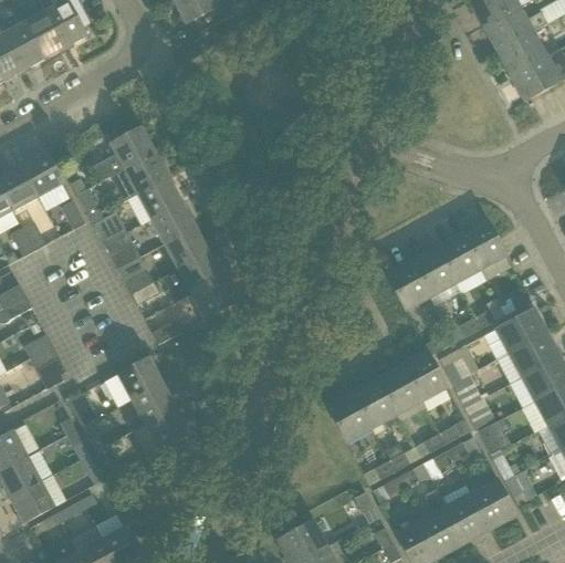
[(42,2),(41,3),(45,11),(64,48),(87,35),(69,0),(46,0),(42,2)]
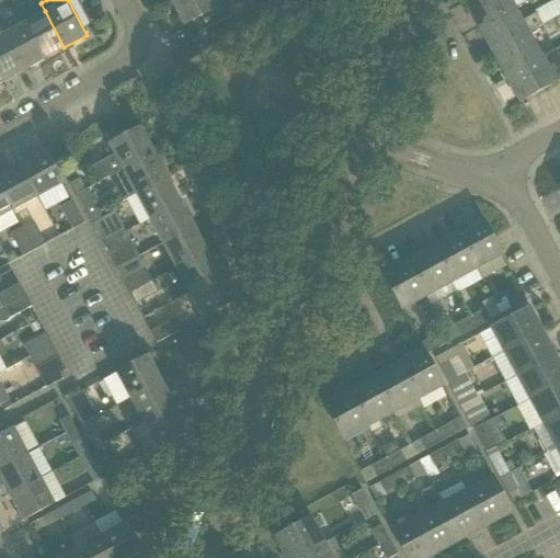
[(192,20),(198,32),(231,14),(225,1),(224,0),(172,0),(184,23),(192,20)]
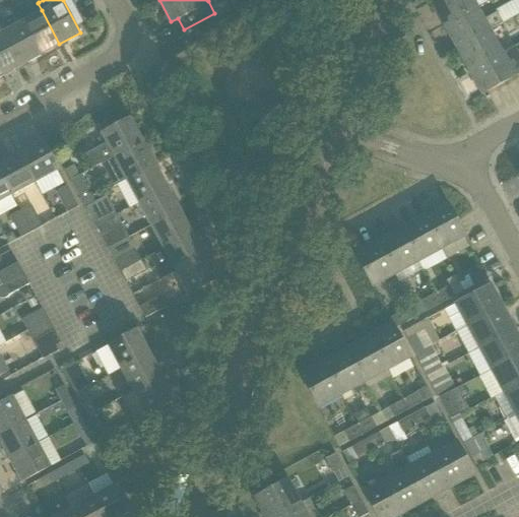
[(431,0),(444,24),(477,6),(474,0),(431,0)]
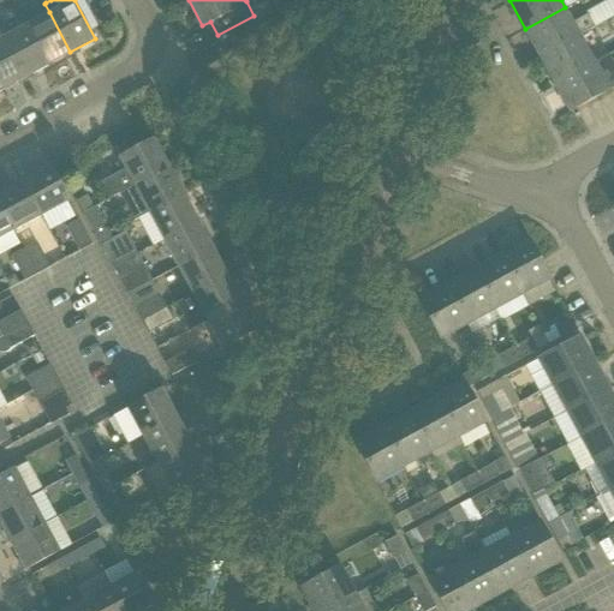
[(525,29),(540,55),(579,34),(596,25),(589,12),(573,22),(565,7),(525,29)]
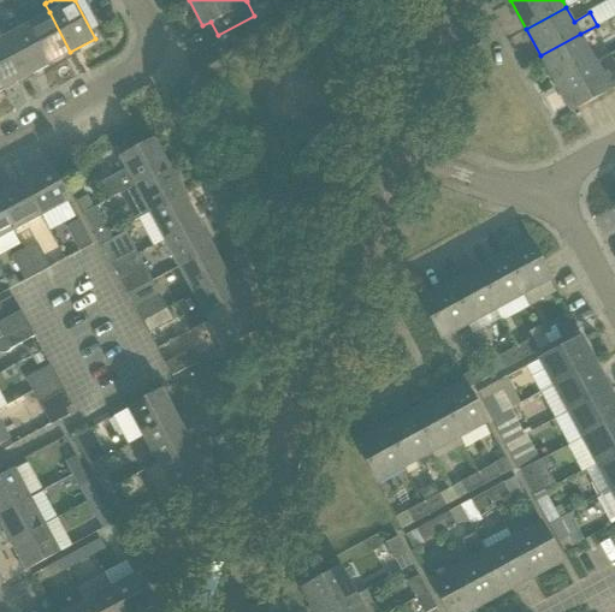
[(27,24),(48,64),(70,52),(49,12),(27,24)]
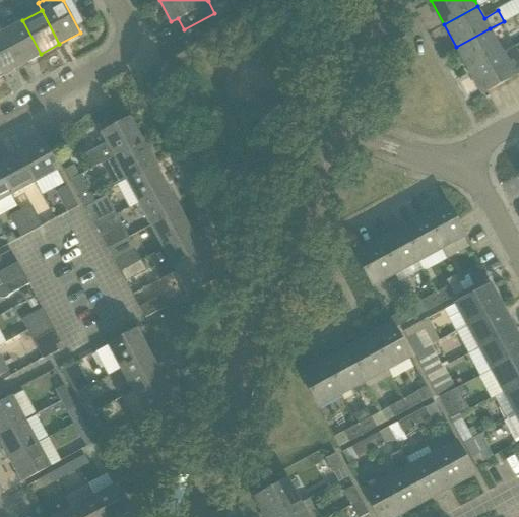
[(3,30),(21,64),(41,54),(22,20),(3,30)]
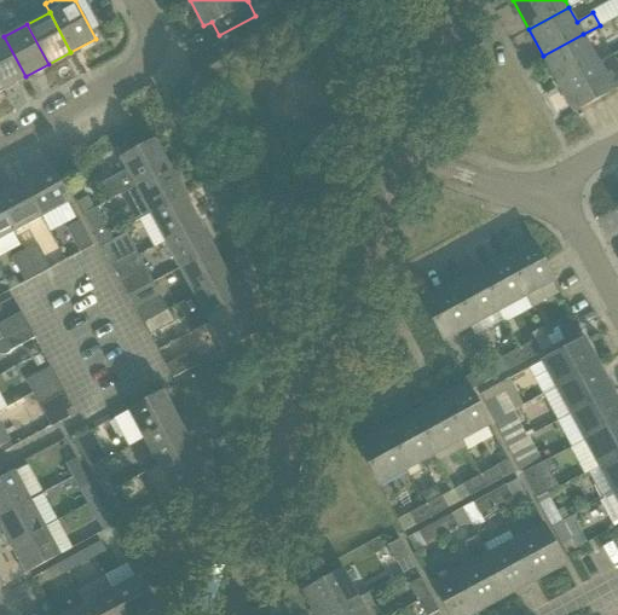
[(543,56),(558,82),(598,61),(583,34),(543,56)]
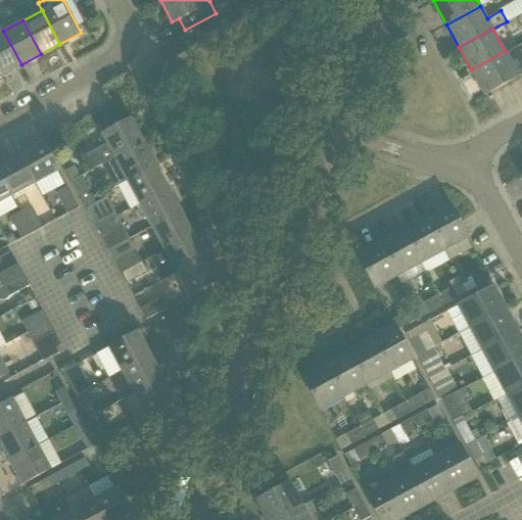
[(0,32),(0,72),(2,76),(21,64),(3,31),(0,32)]
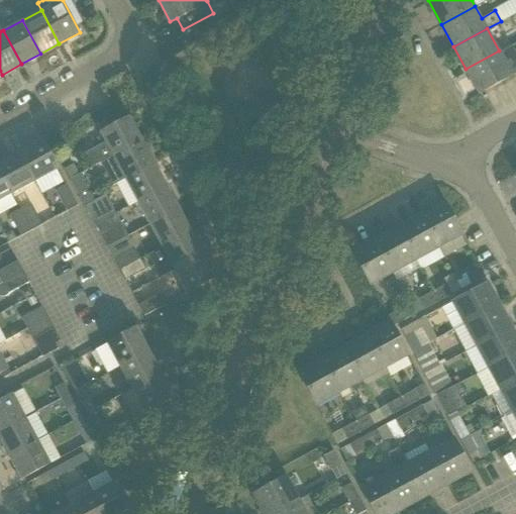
[(515,47),(513,43),(499,50),(466,69),(478,93),(515,72),(515,47)]
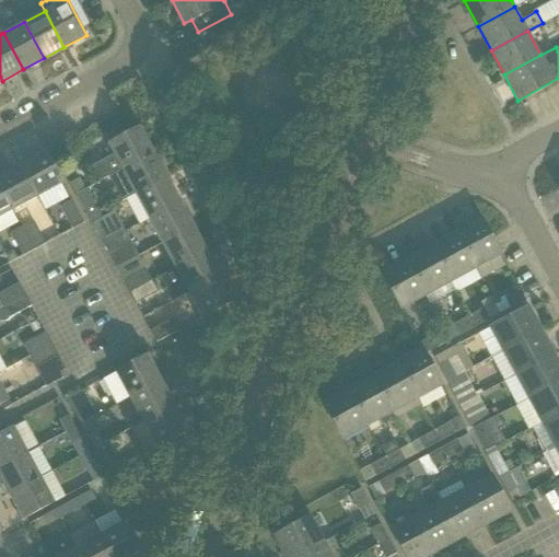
[(89,166),(97,182),(109,174),(123,167),(153,151),(139,125),(109,142),(115,152),(89,166)]
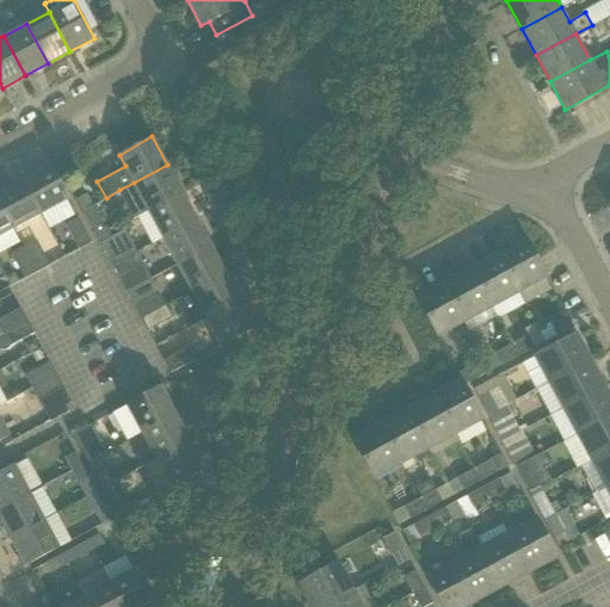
[(23,179),(41,212),(68,198),(62,186),(50,163),(23,179)]
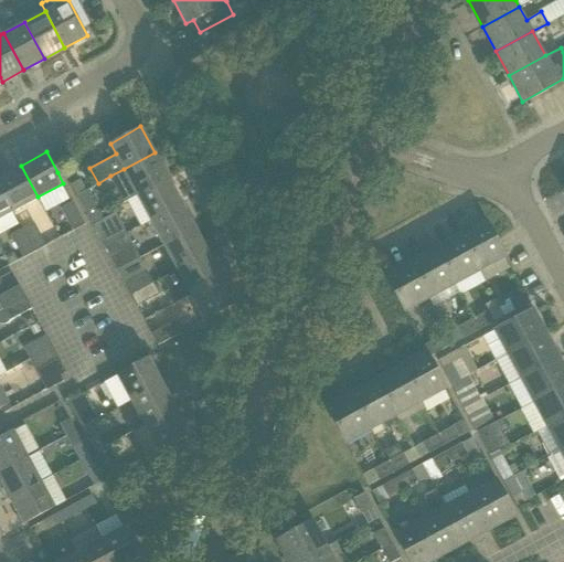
[(110,176),(125,201),(168,177),(155,152),(124,169),(110,176)]
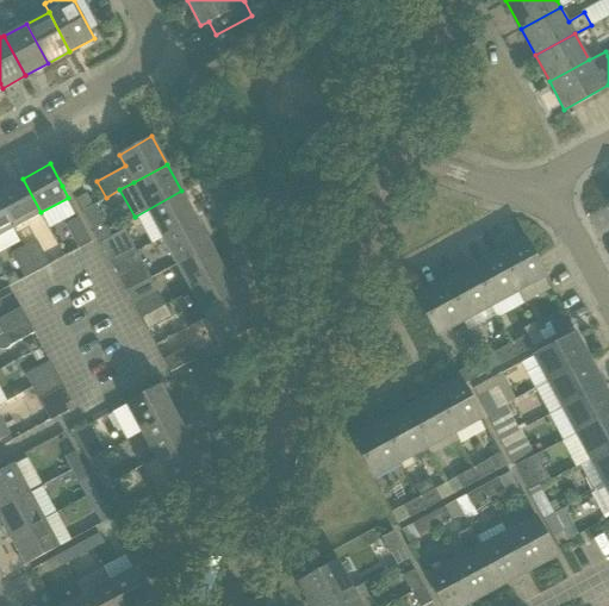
[(0,191),(0,200),(14,226),(41,212),(23,179),(0,191)]
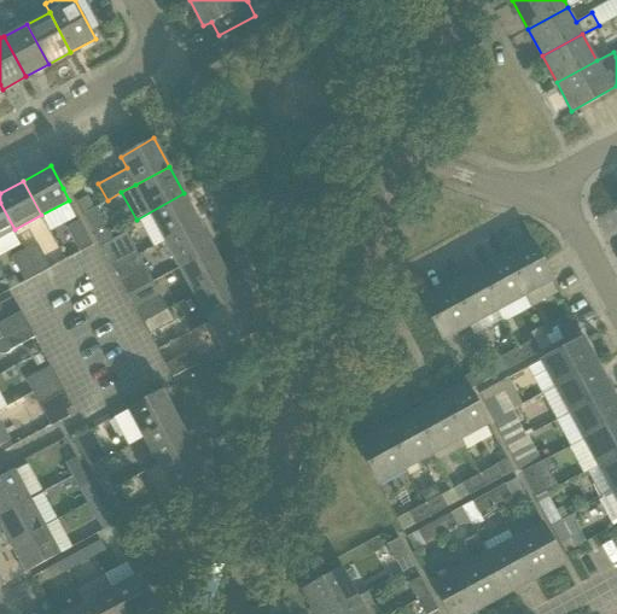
[(150,212),(164,239),(198,221),(184,193),(137,220),(150,212)]
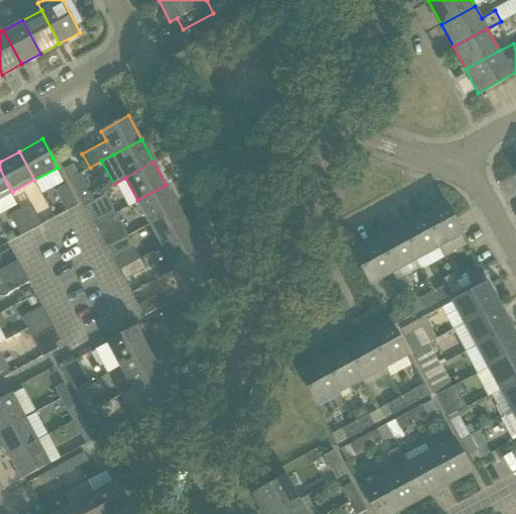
[(66,168),(71,177),(80,173),(74,163),(66,168)]
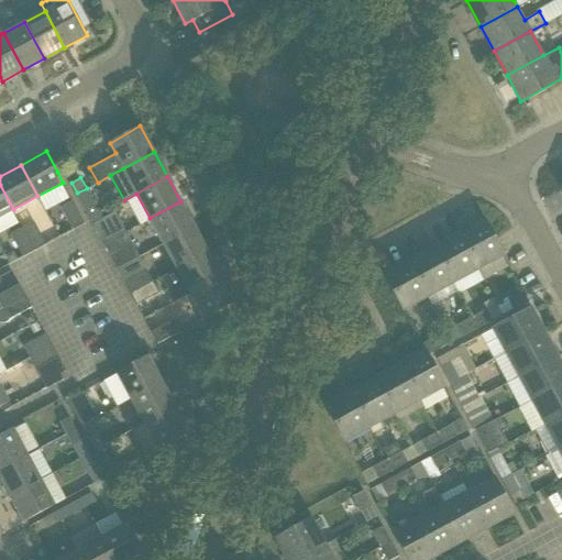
[(0,216),(13,209),(0,185),(0,216)]
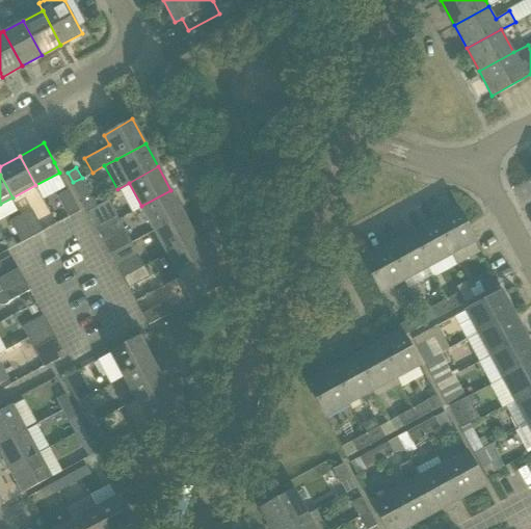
[(73,182),(79,192),(87,188),(82,178),(73,182)]
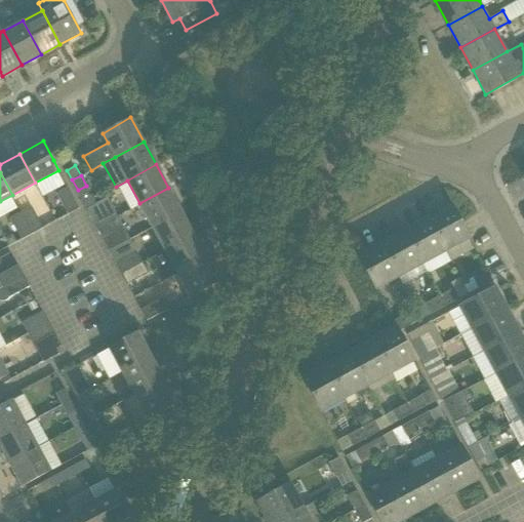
[(56,191),(68,212),(79,206),(68,186),(56,191)]
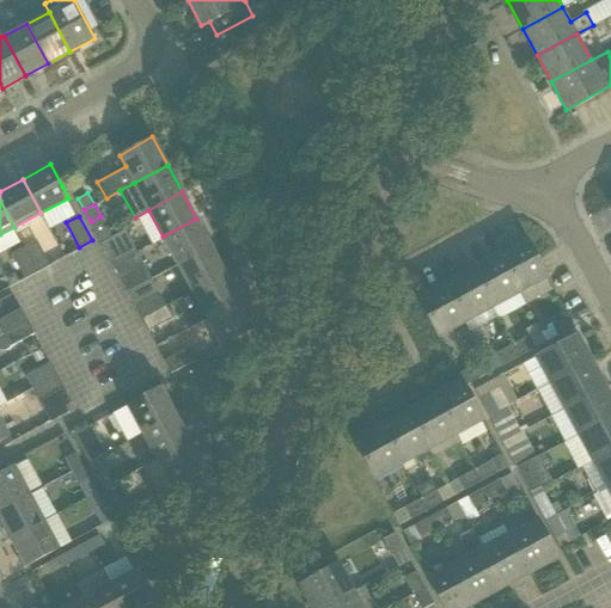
[(163,237),(177,263),(211,245),(196,219),(163,237)]
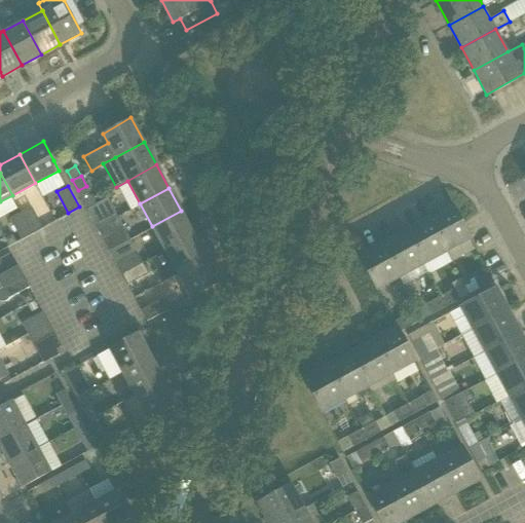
[(86,209),(97,227),(118,216),(108,196),(86,209)]
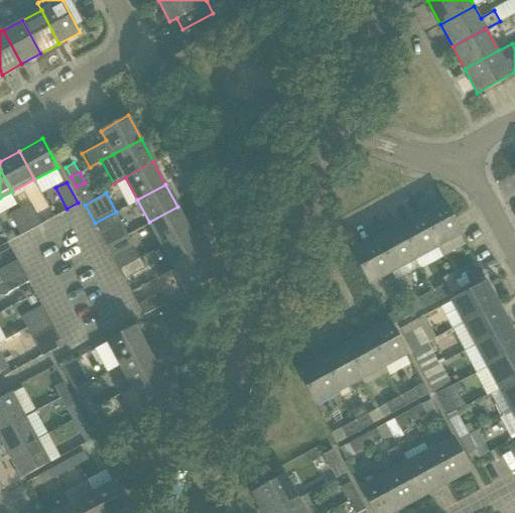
[(419,213),(437,247),(461,234),(442,200),(419,213)]
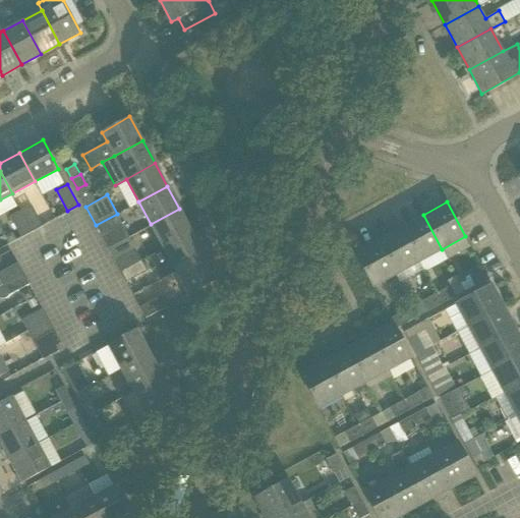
[(20,209),(33,230),(43,225),(33,207),(32,204),(20,209)]
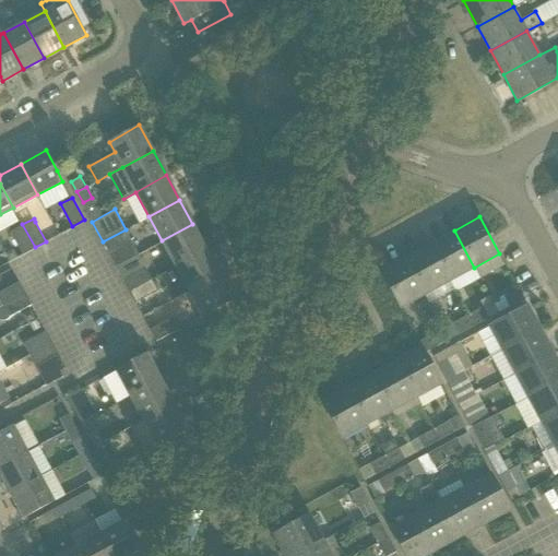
[(22,224),(11,231),(23,253),(35,247),(22,224)]
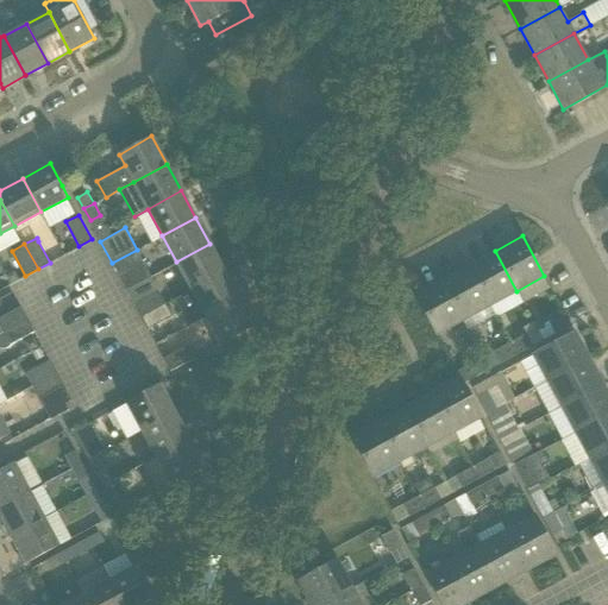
[(176,262),(192,289),(225,271),(210,244),(176,262)]
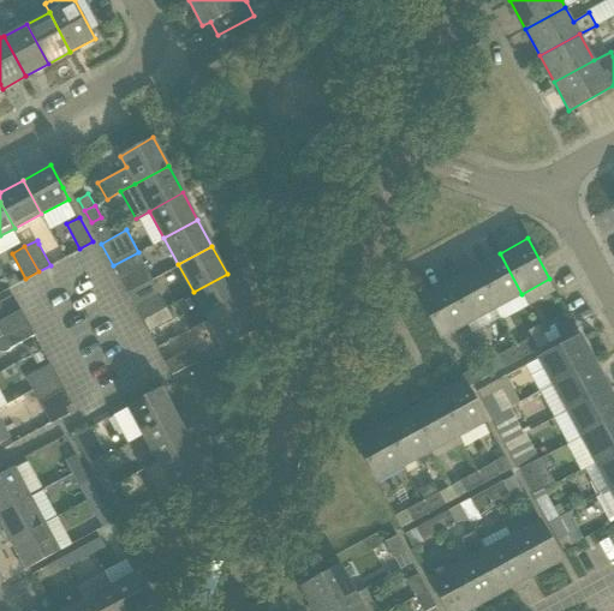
[(113,265),(129,292),(153,279),(138,252),(113,265)]
